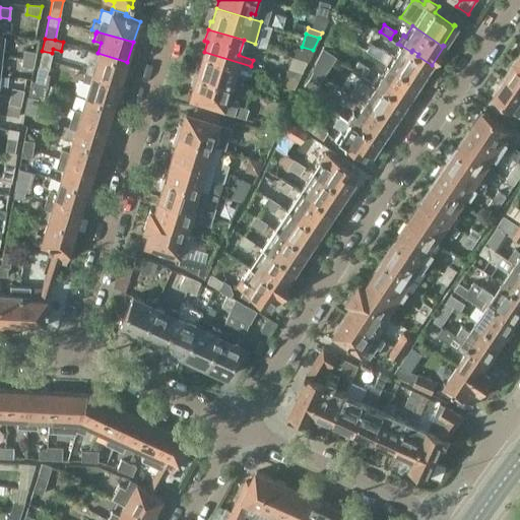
[(405,75),(416,82),(429,65),(431,67),(432,65),(417,56),(418,54),(412,50),(411,52),(400,45),(392,57),(381,48),(380,49),(370,43),(366,50),(386,65),(388,63),(398,71),(399,69),(406,74),(405,75)]
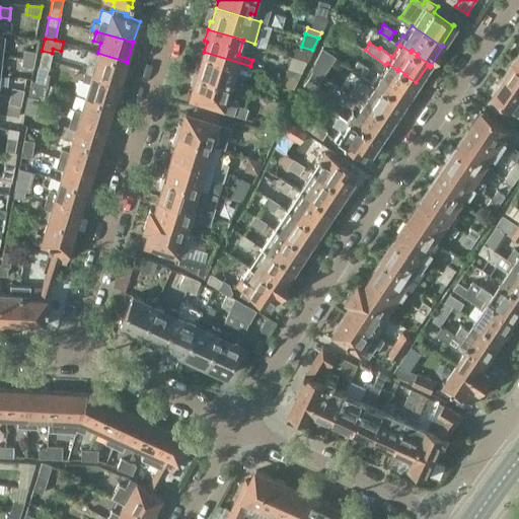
[(322,48),(311,70),(323,78),(337,57),(322,48)]
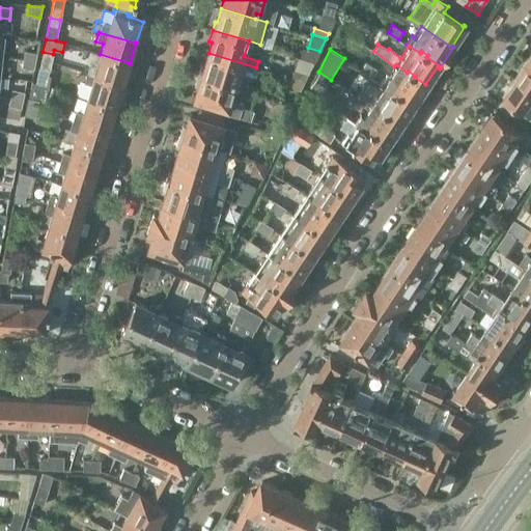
[(24,51),(23,59),(35,62),(36,54),(24,51)]
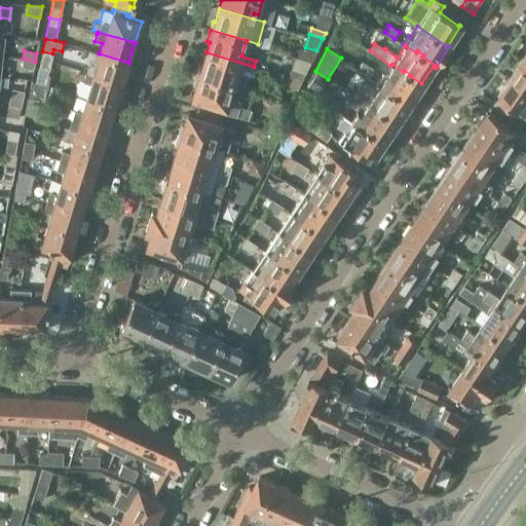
[(42,51),(40,59),(51,62),(52,53),(42,51)]
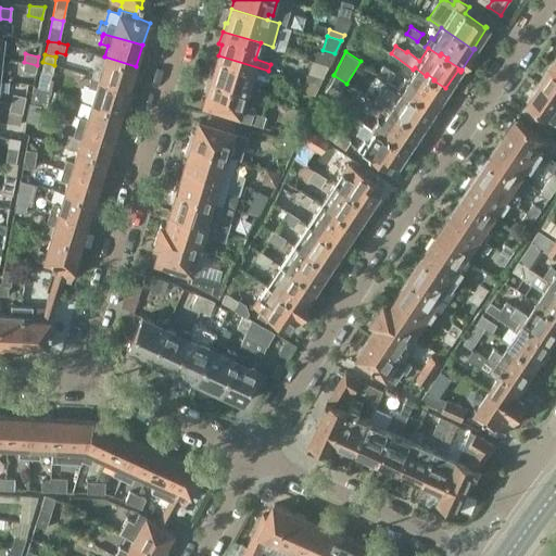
[(218,55),(214,70),(211,68),(207,78),(236,88),(245,90),(250,77),(265,83),(266,79),(270,80),(274,73),(268,71),(218,55)]
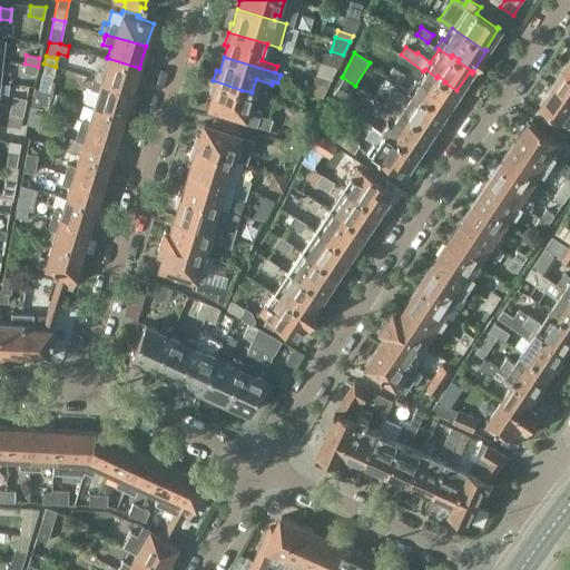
[(139,68),(107,58),(102,70),(96,68),(92,78),(133,90),(139,68)]
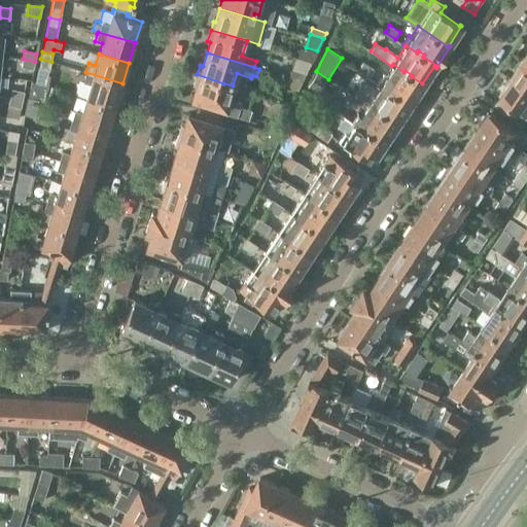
[(526,59),(525,58),(516,70),(518,72),(515,76),(525,83),(523,86),(526,89),(526,59)]
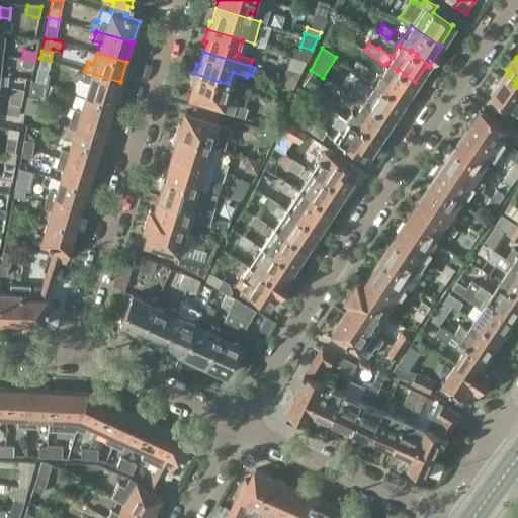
[(34,61),(22,58),(21,66),(33,69),(34,61)]
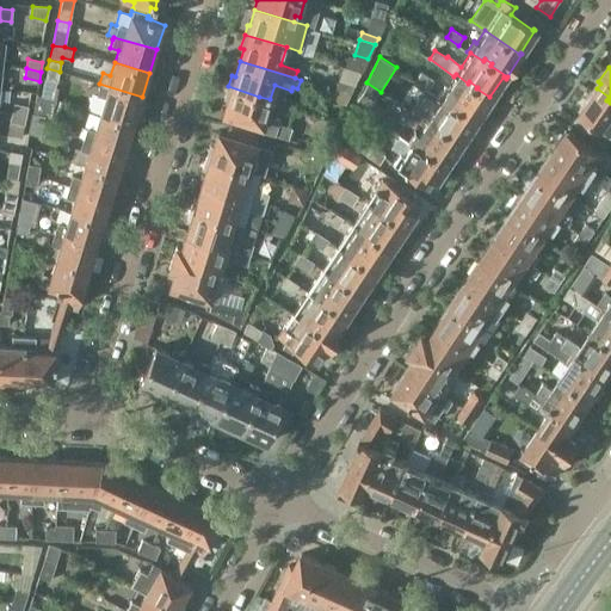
[(57,82),(60,72),(47,68),(45,80),(57,82)]
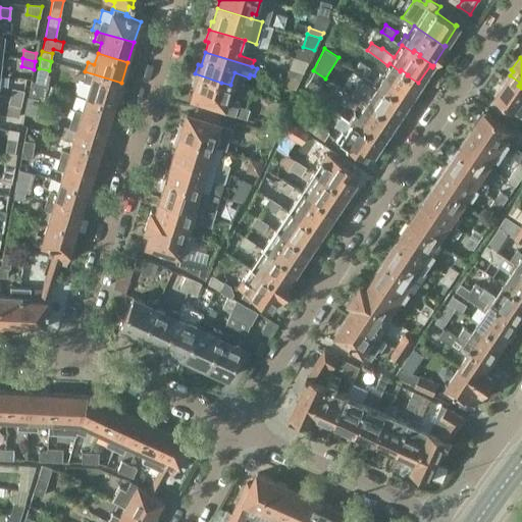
[(312,63),(298,59),(292,80),(303,83),(312,63)]
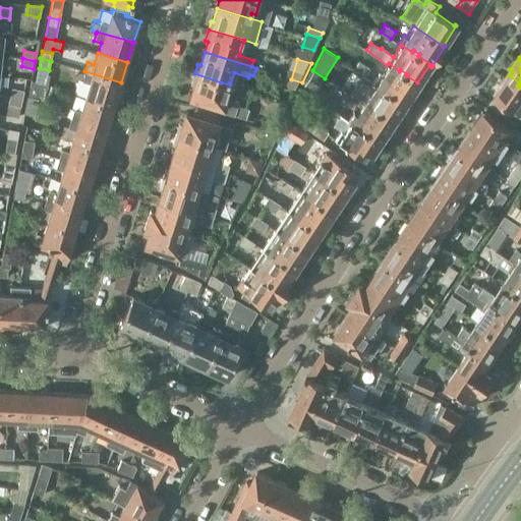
[(366,76),(370,69),(360,62),(355,69),(366,76)]
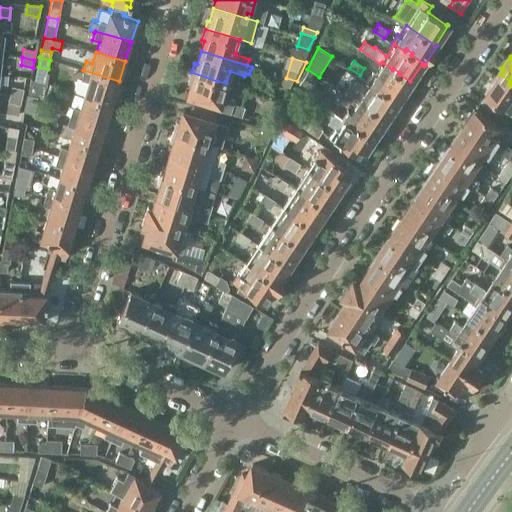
[(386,92),(398,100),(410,81),(399,74),(400,73),(393,68),(392,70),(382,62),(380,64),(368,81),(380,88),(380,87),(387,91),(386,92)]
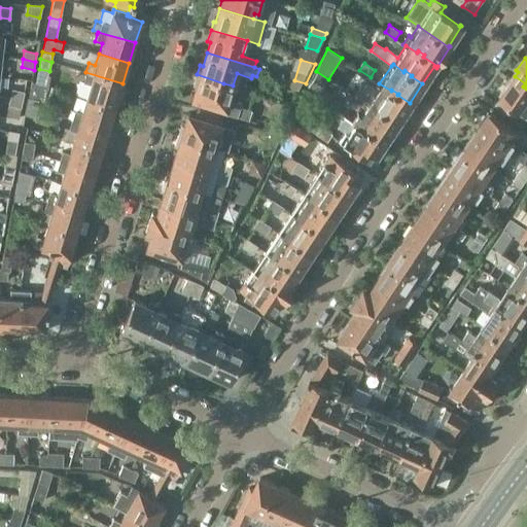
[(89,84),(84,100),(115,109),(123,83),(85,72),(82,82),(89,84)]
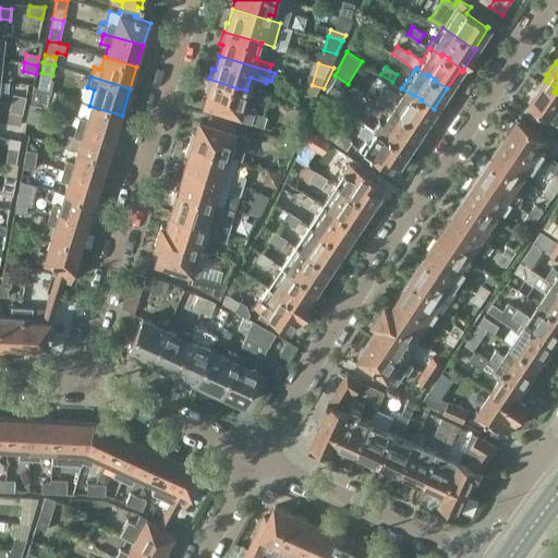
[(240,108),(246,91),(237,88),(208,79),(203,94),(206,95),(203,104),(233,113),(232,118),(263,128),(266,117),(253,113),(254,110),(245,107),(244,110),(240,108)]
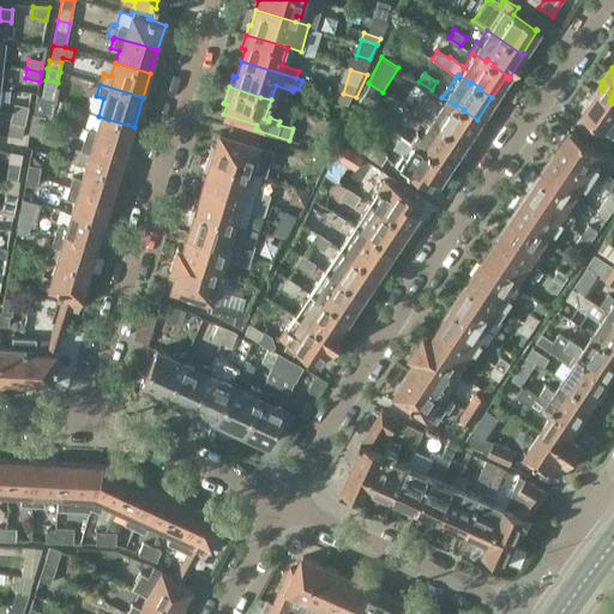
[(584,113),(583,114),(612,134),(613,131),(613,103),(609,101),(612,97),(600,89),(593,100),(590,98),(582,110),(584,113)]
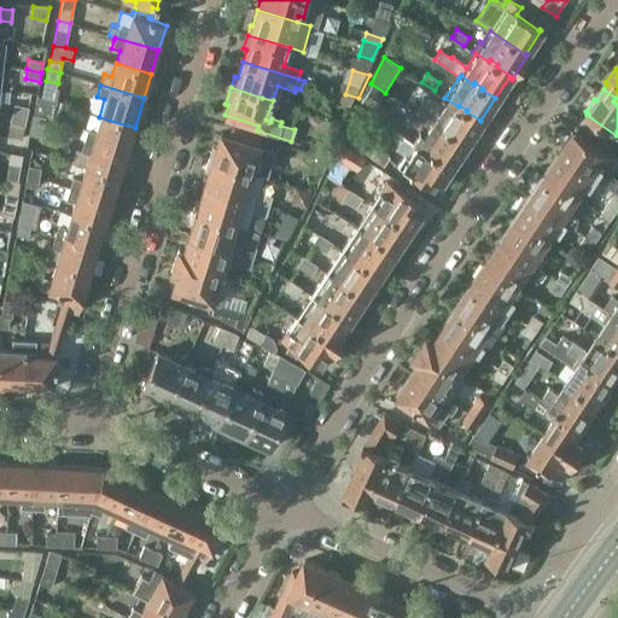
[(450,134),(465,144),(481,121),(466,111),(467,110),(459,105),(459,106),(444,98),(444,99),(431,91),(417,112),(430,122),(431,121),(443,129),(444,128),(452,133),(450,134)]
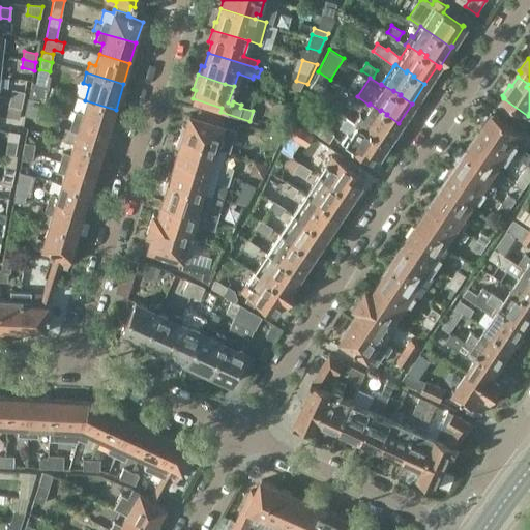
[(298,95),(303,85),(291,81),(288,92),(298,95)]
